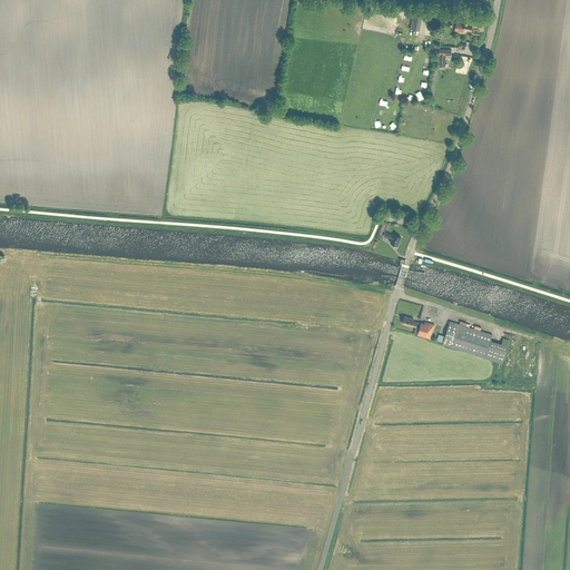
[(408,10),(406,17),(412,17),(411,22),(411,26),(410,29),(420,30),(420,27),(422,10),(413,9),(413,10),(408,10)]
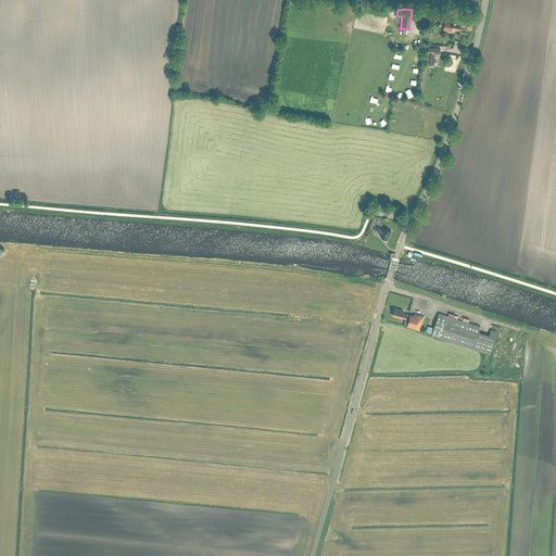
[(424,12),(422,20),(424,20),(424,26),(433,28),(434,22),(441,23),(442,14),(424,12)]
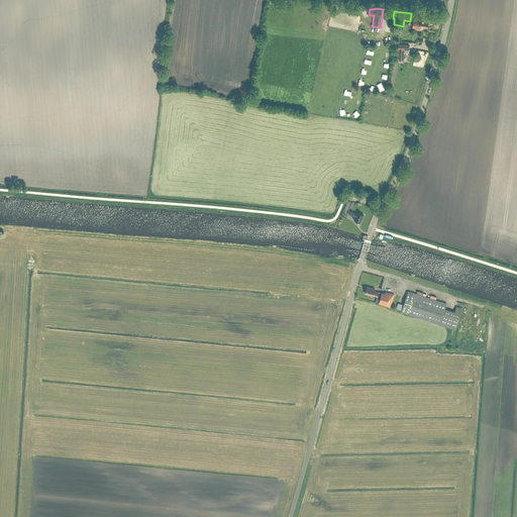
[(425,21),(413,19),(412,28),(419,30),(419,26),(427,28),(428,21),(425,20),(425,21)]
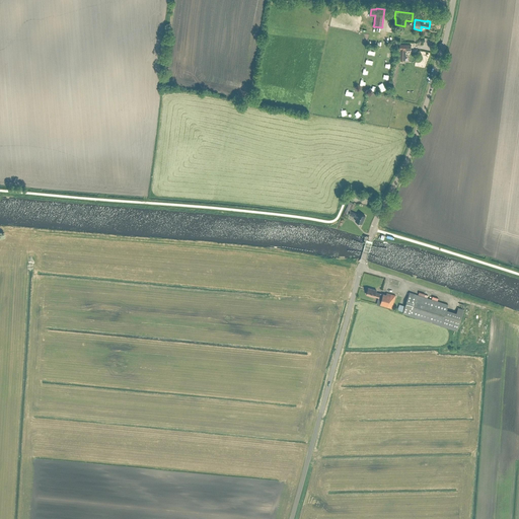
[(411,45),(399,45),(399,50),(400,50),(399,60),(405,61),(405,50),(411,50),(411,45)]
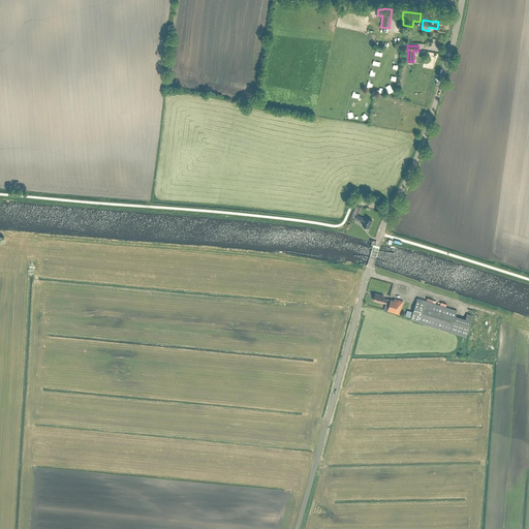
[(379,54),(387,55),(389,49),(385,49),(385,48),(380,47),(379,54)]
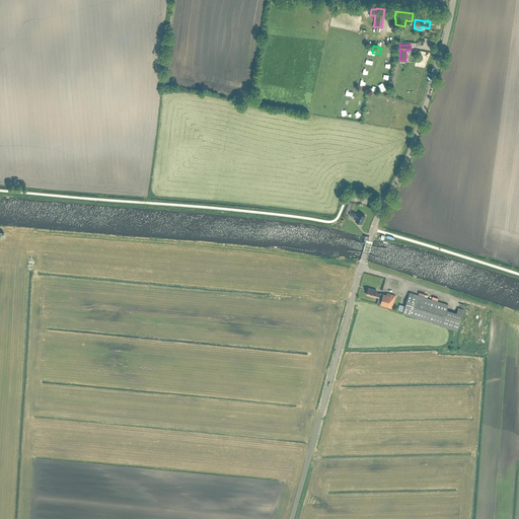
[(347,218),(349,214),(357,217),(355,220),(362,223),(365,216),(359,213),(358,214),(350,211),(353,203),(349,201),(342,217),(347,218)]
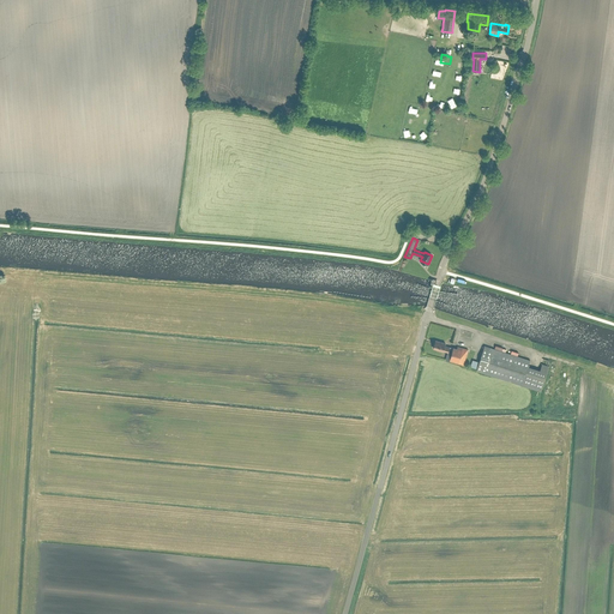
[(435,341),(433,348),(444,350),(447,351),(447,354),(451,355),(450,361),(464,365),(468,349),(457,345),(457,348),(453,347),(453,348),(445,345),(445,343),(435,341)]
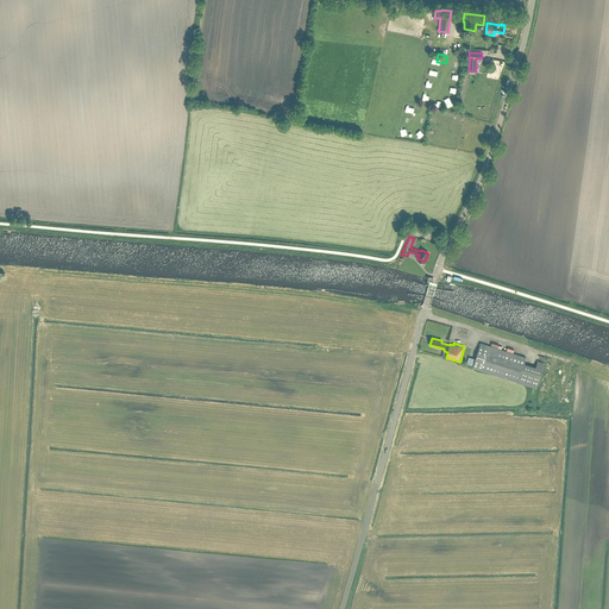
[(472,368),(518,382),(537,388),(542,369),(523,363),(526,357),(481,343),(472,368)]
